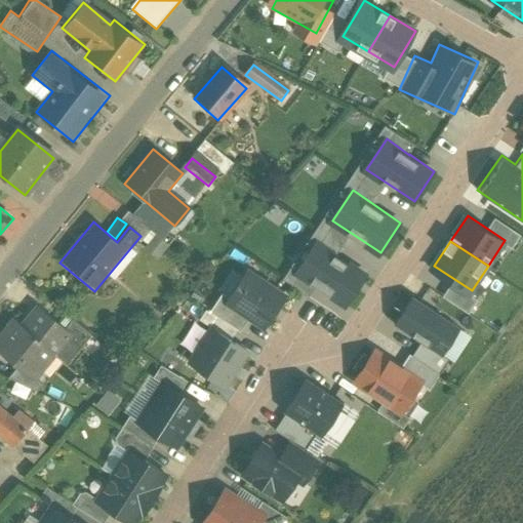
[(319,243),(299,273),(348,305),(367,275),(319,243)]
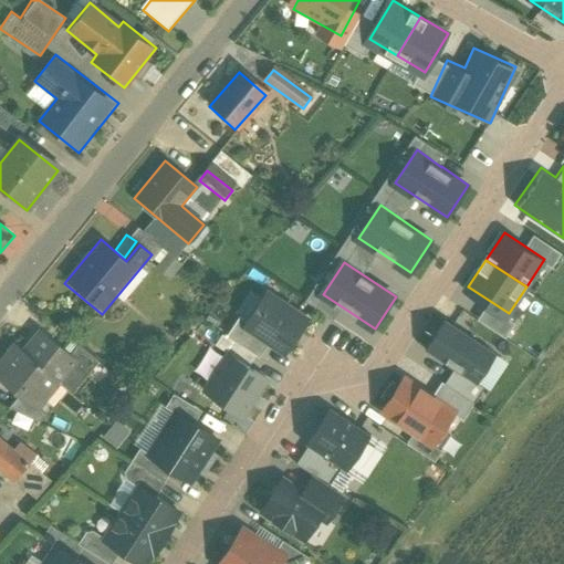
[(312,315),(268,288),(244,325),(289,353),(312,315)]
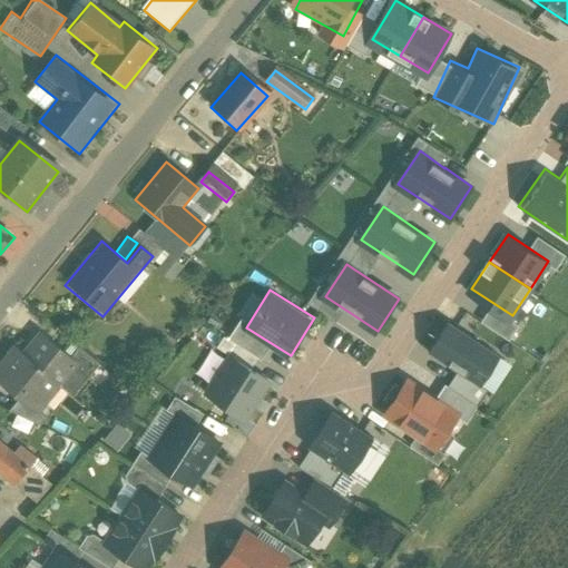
[(449,321),(430,350),(483,384),(502,354),(449,321)]
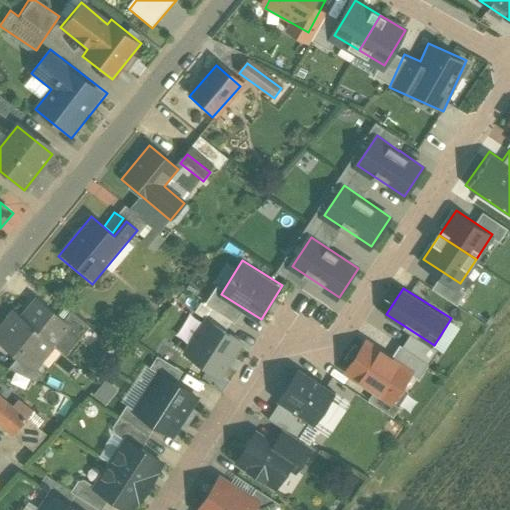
[(20,313),(57,346),(63,351),(79,334),(36,296),(20,313)]
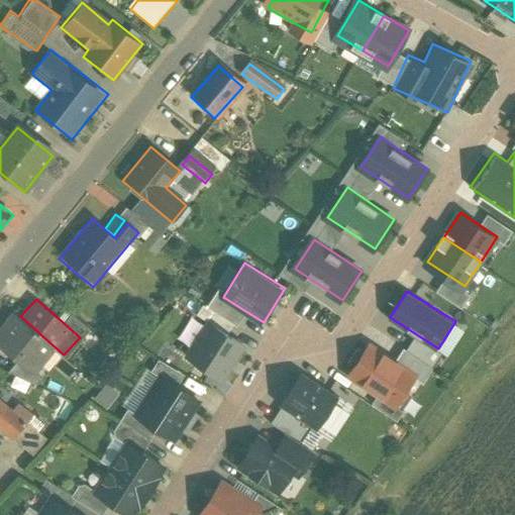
[(58,349),(20,316),(13,310),(0,324),(0,345),(33,376),(58,349)]
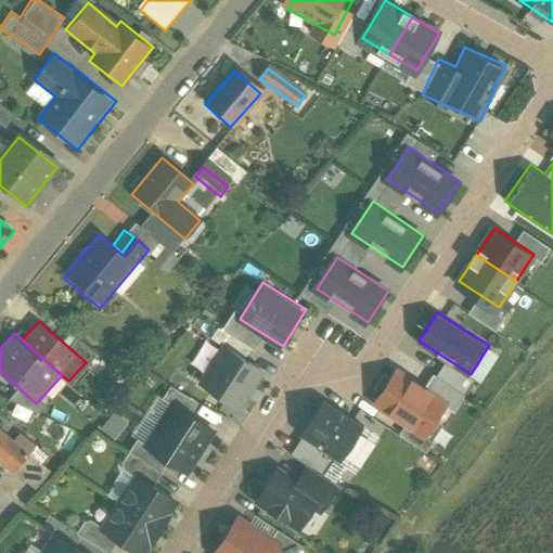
[(266,368),(226,342),(200,382),(241,408),(266,368)]
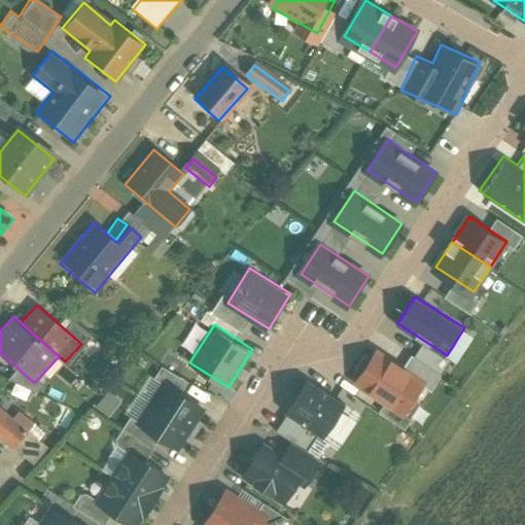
[(424,381),(379,351),(359,380),(359,382),(404,412),(424,381)]
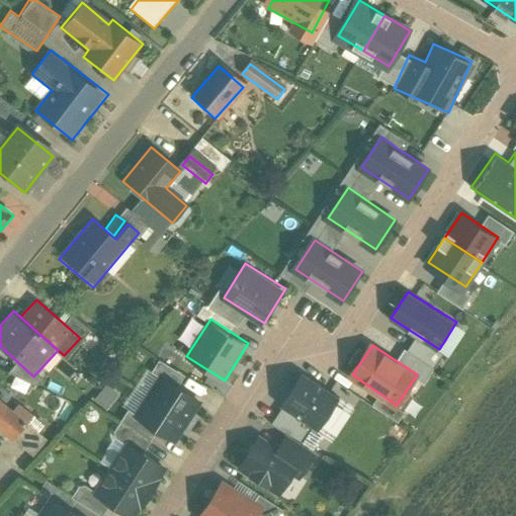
[(150,372),(157,377),(177,390),(185,375),(159,359),(150,372)]
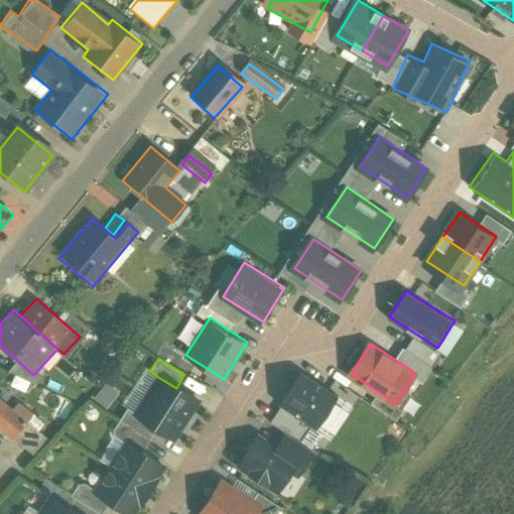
[(156,376),(145,394),(185,419),(198,401),(176,388),(156,376)]
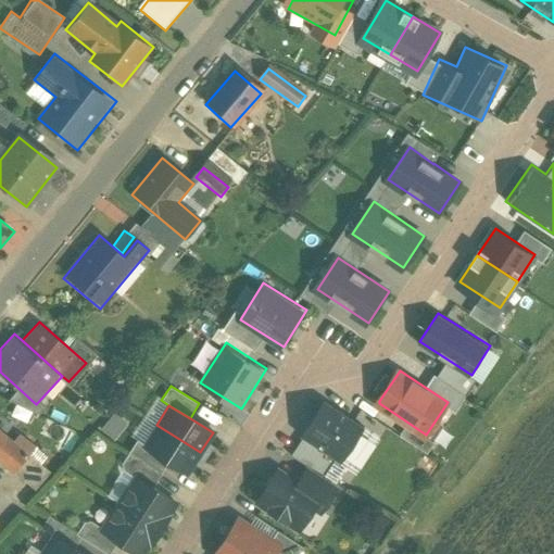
[(114,437),(128,420),(115,411),(102,427),(114,437)]
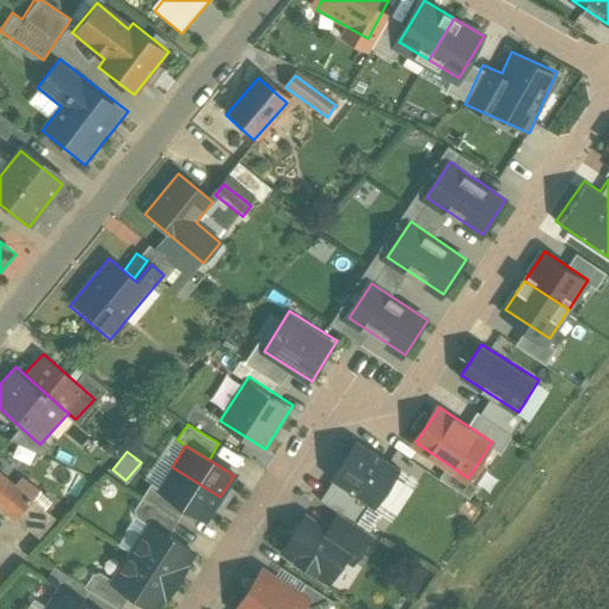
[(207,518),(220,497),(172,467),(159,488),(186,505),(207,518)]
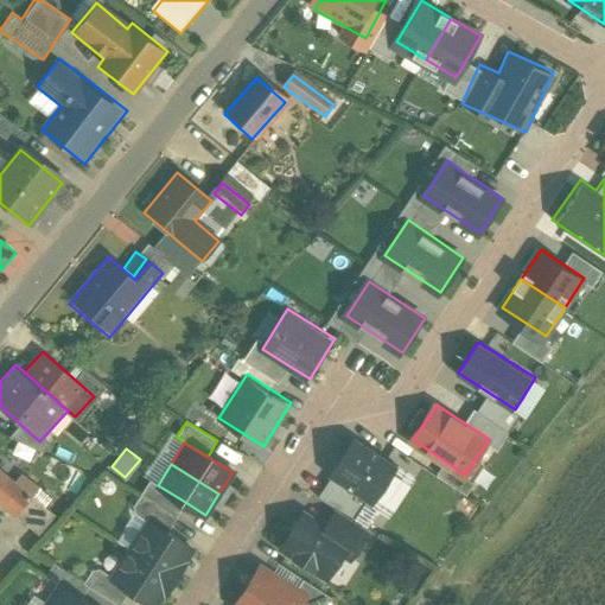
[(0,476),(0,501),(16,513),(27,497),(0,476)]
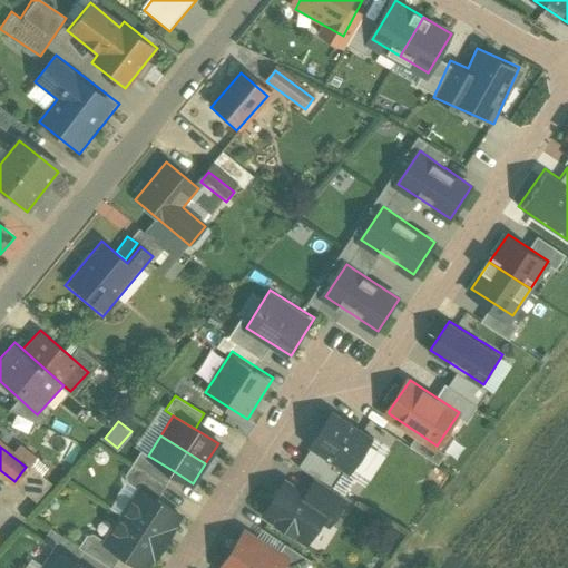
[(142,451),(133,464),(165,485),(174,471),(148,456),(142,451)]
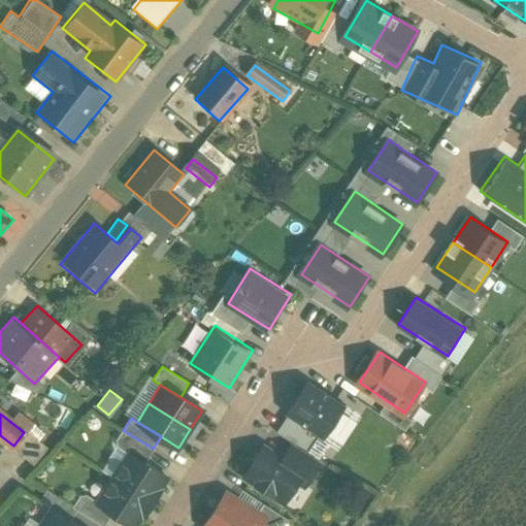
[(130,454),(144,462),(153,449),(123,430),(119,436),(119,447),(130,454)]
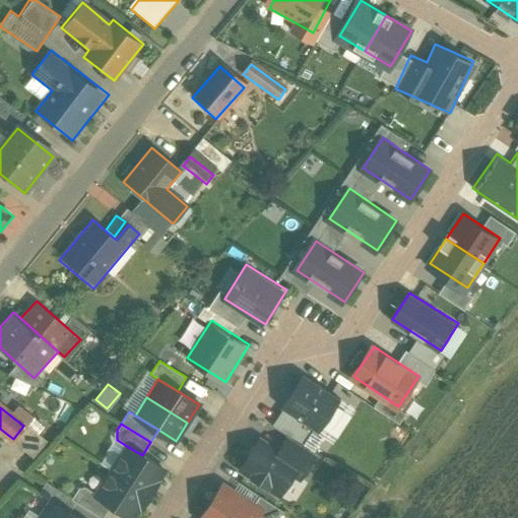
[(275,453),(257,441),(239,469),(278,496),(296,471),(305,477),(318,458),(286,437),(275,453)]
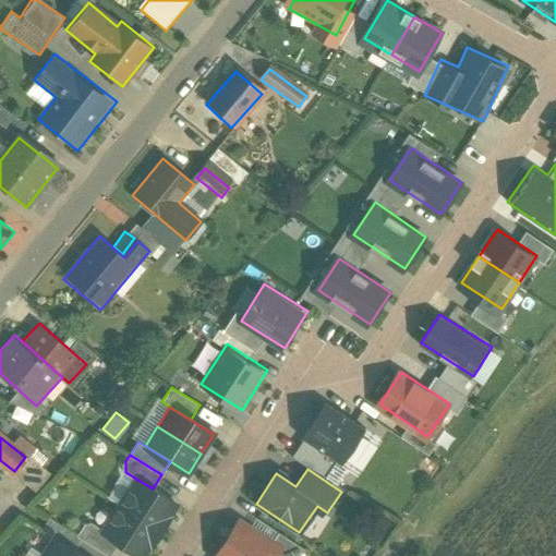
[(137,480),(120,507),(161,533),(179,506),(153,488),(137,480)]
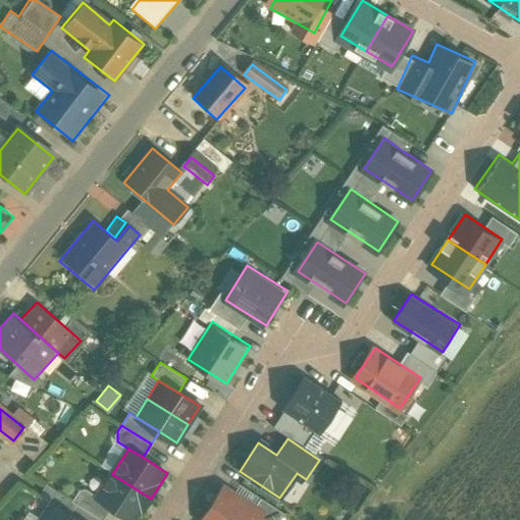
[(125,519),(136,519),(151,499),(112,474),(95,501),(110,510),(125,519)]
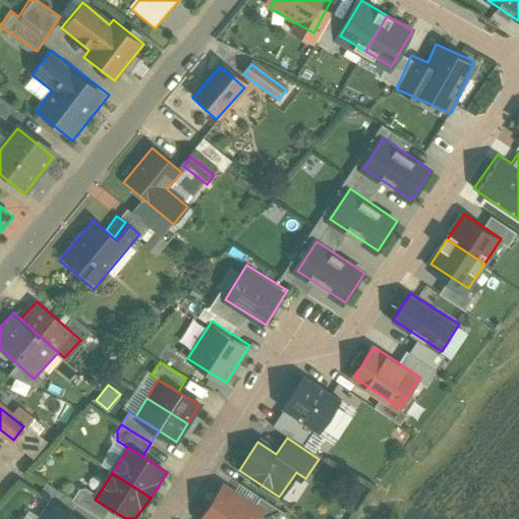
[(49,504),(70,518),(77,507),(70,502),(48,487),(41,499),(49,504)]
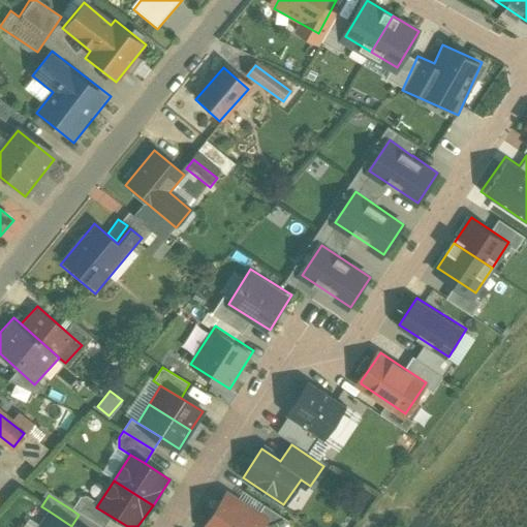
[(259,518),(225,495),(204,526),(265,526),(268,523),(259,518)]
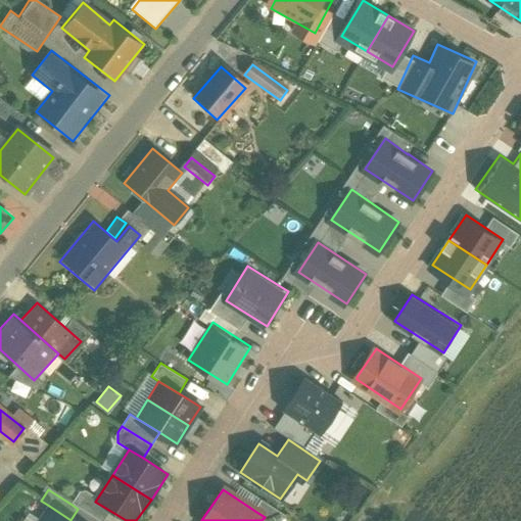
[(95,502),(79,490),(70,504),(78,509),(96,520),(103,520),(110,511),(95,502)]
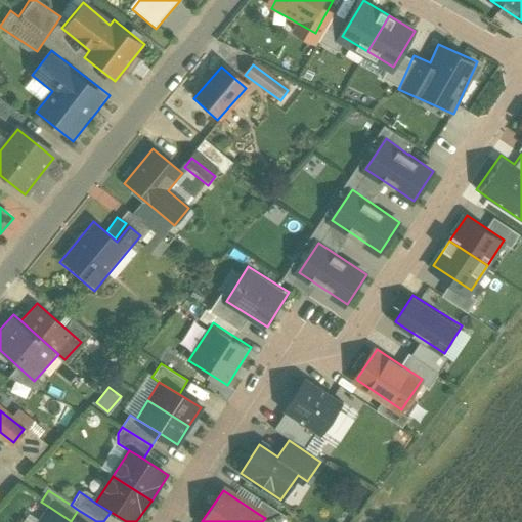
[(263,504),(257,513),(265,518),(271,521),(281,521),(285,517),(263,504)]
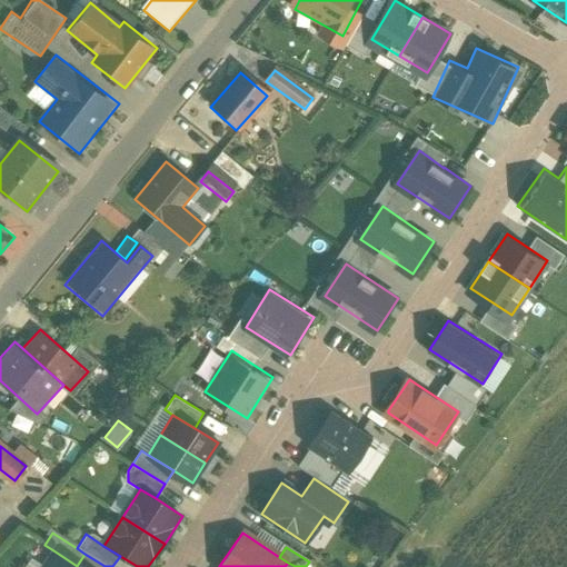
[(41,566),(79,566),(77,566),(53,550),(41,566)]
